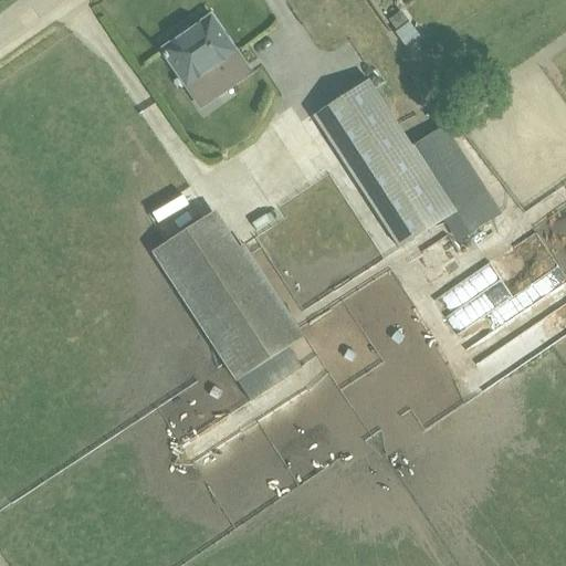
[(401,12),(389,21),(397,32),(395,34),(407,50),(421,40),(401,12)]
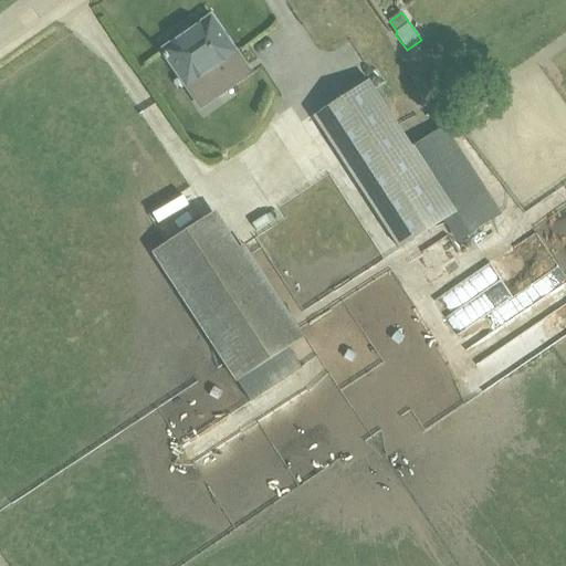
[(211,18),(161,52),(165,55),(164,56),(201,112),(252,76),(211,18)]
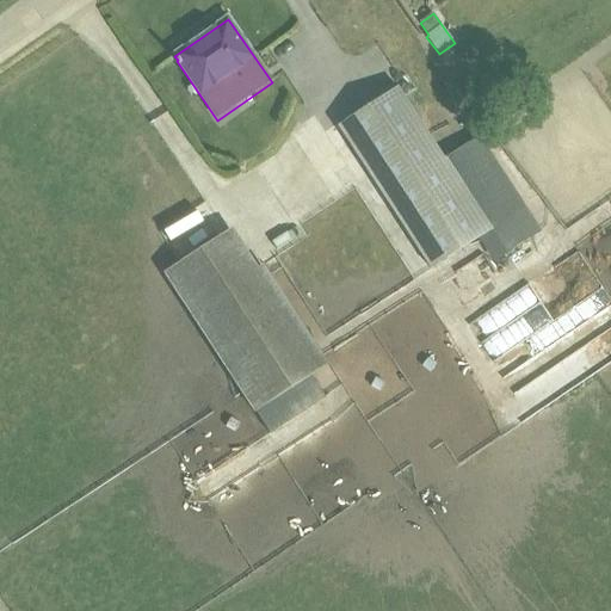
[(397,86),(338,125),(432,270),(443,263),(480,239),(497,263),(542,233),(480,137),(445,159),(397,86)]
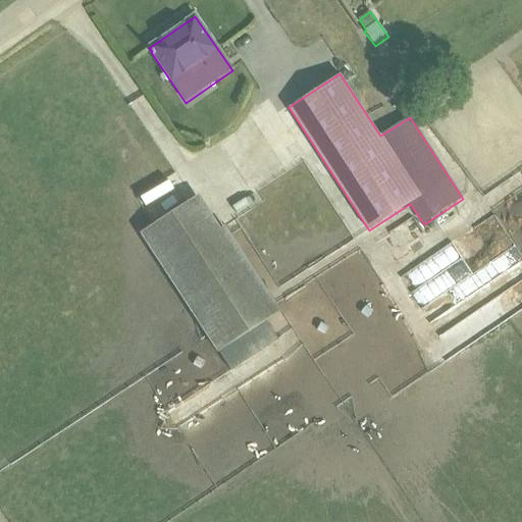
[(484,203),(518,178),(510,167),(476,193),(484,203)]
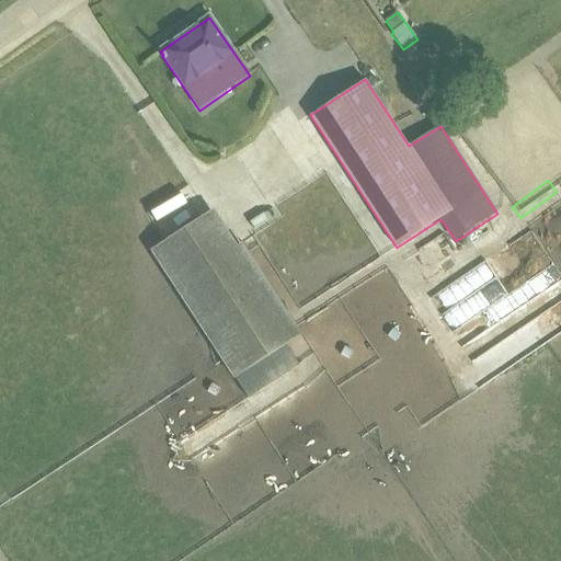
[(236,380),(286,346),(301,335),(243,243),(239,247),(216,210),(151,252),(236,380)]
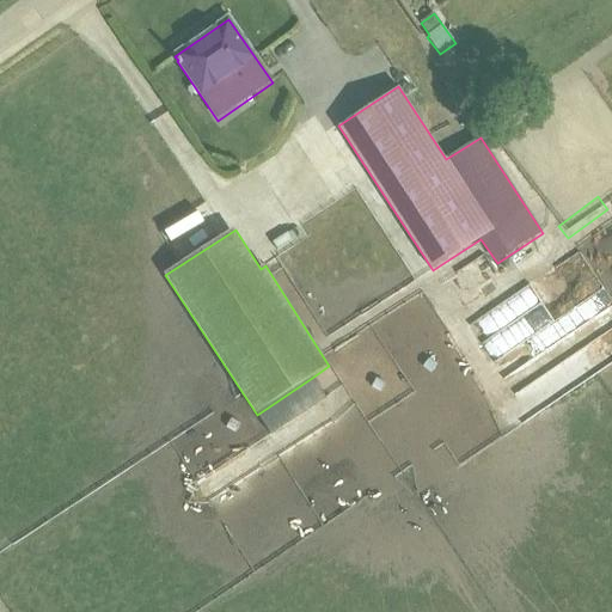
[(483,357),(543,319),(519,281),(459,319),(470,336),(469,336),(483,357)]
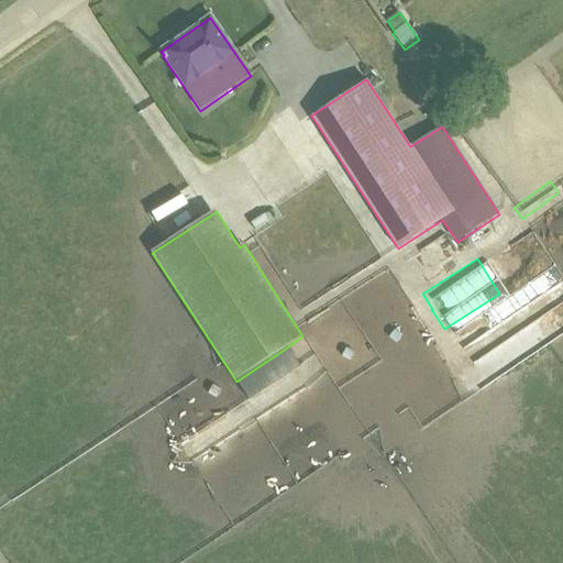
[(287,348),(236,382),(250,401),(301,368),(287,348)]
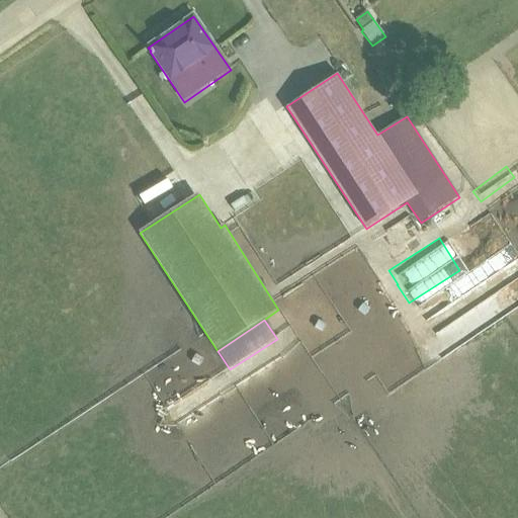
[(201,477),(233,459),(219,435),(237,424),(241,431),(249,427),(227,387),(170,420),(201,477)]
